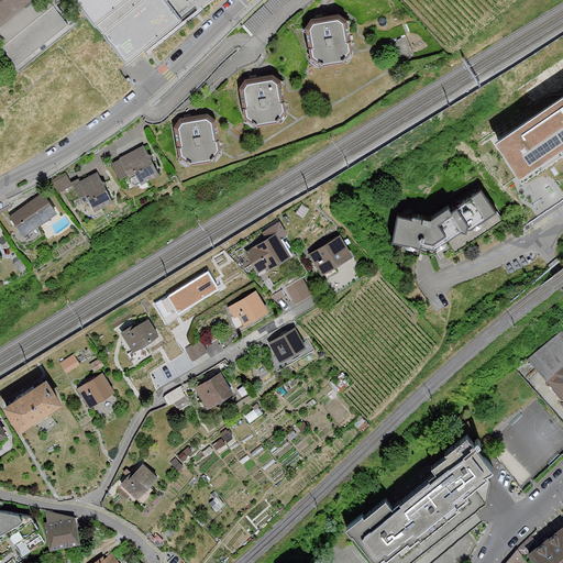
[(0,0),(0,21),(26,0),(0,0)]
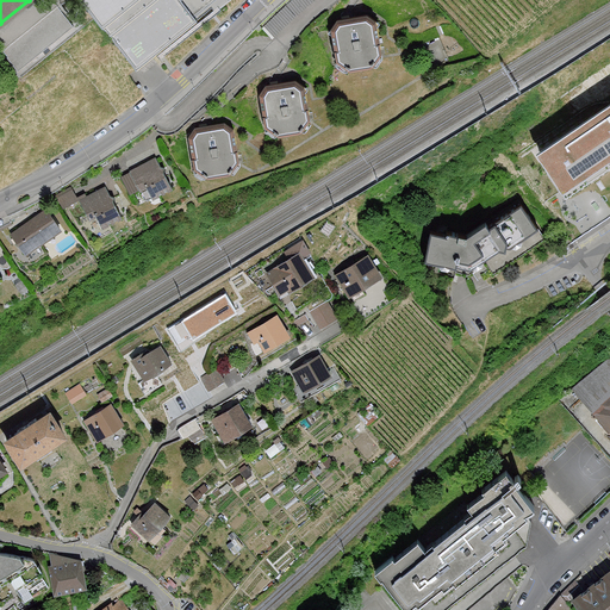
[(368,11),(335,18),(329,24),(334,58),(346,68),(369,64),(380,55),(378,23),(368,11)]
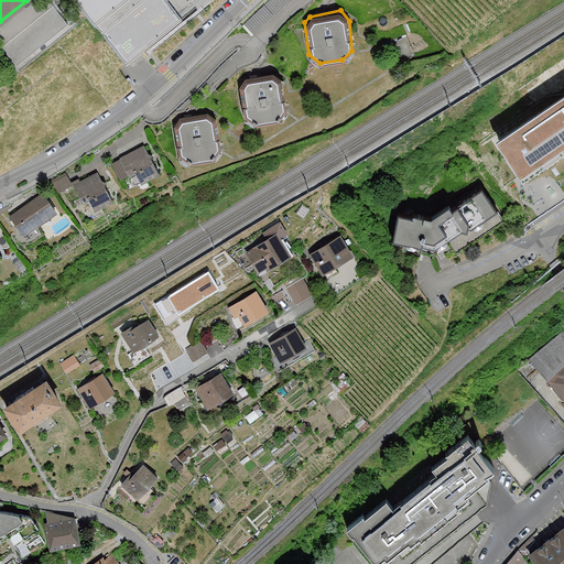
[(563,56),(513,91),(534,126),(563,106),(563,56)]
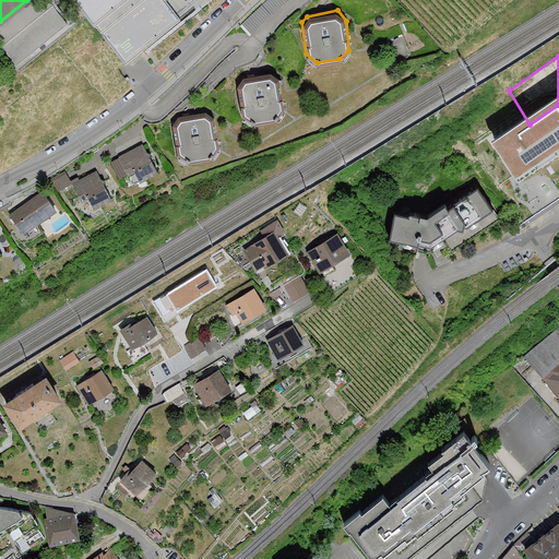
[(271,71),(242,76),(238,83),(240,113),(249,125),(274,122),(284,111),(280,81),(271,71)]
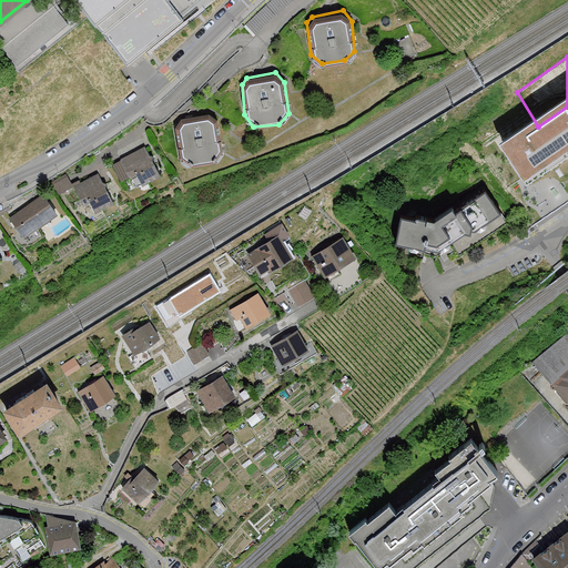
[(182,117),(178,122),(180,151),(189,163),(203,163),(221,152),(216,122),(209,113),(182,117)]
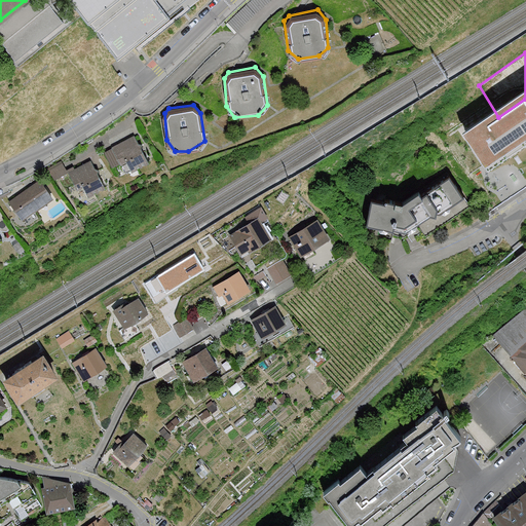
[(135,137),(112,148),(125,176),(148,164),(135,137)]
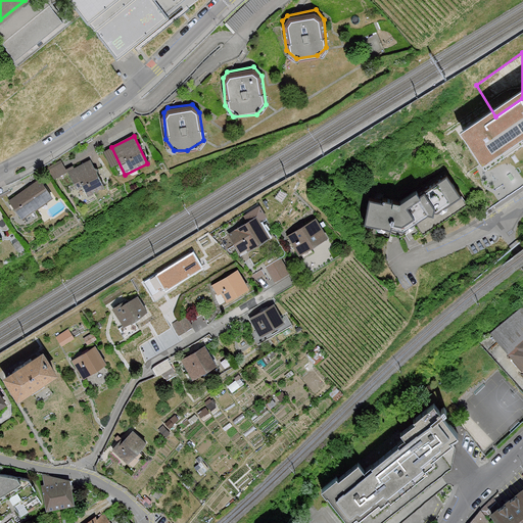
[(522,137),(477,168),(500,202),(522,187),(522,137)]
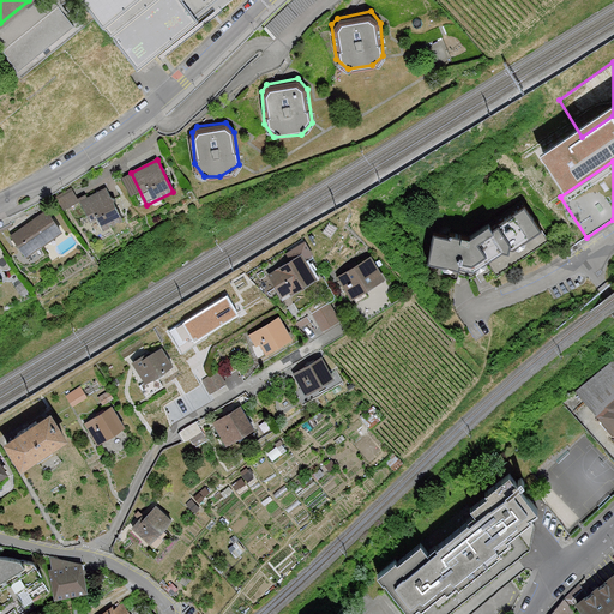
[(72,190),(56,199),(65,212),(80,204),(100,236),(125,222),(104,187),(88,197),(84,192),(76,197),(72,190)]
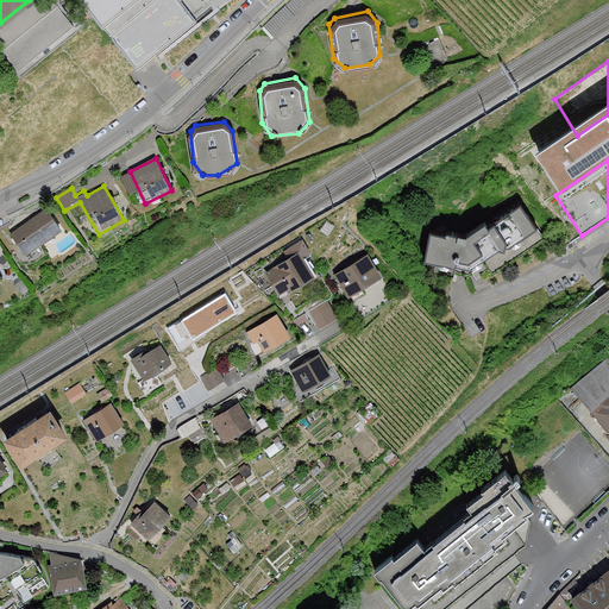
[(469,232),(428,227),(422,258),(468,268),(535,226),(520,198),(469,232)]
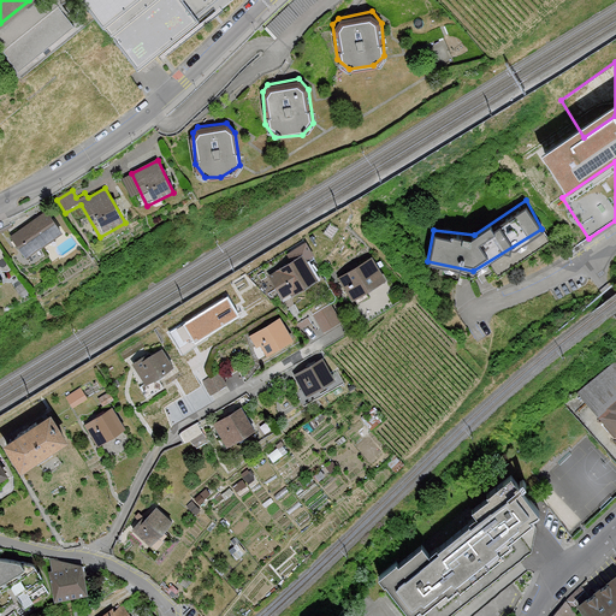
[(61,232),(46,212),(11,238),(27,259),(61,232)]
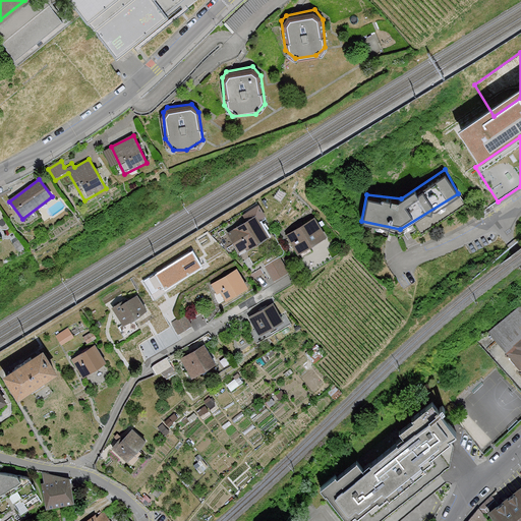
[(227,231),(239,253),(268,236),(255,215),(227,231)]
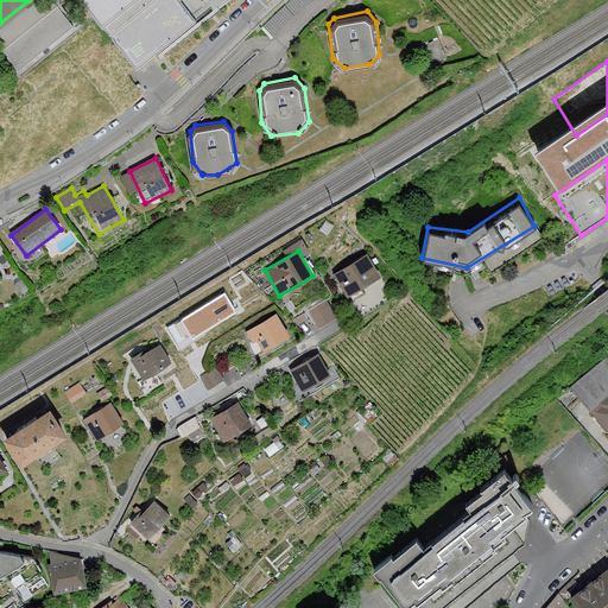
[(366,253),(334,273),(349,297),(381,277),(366,253)]
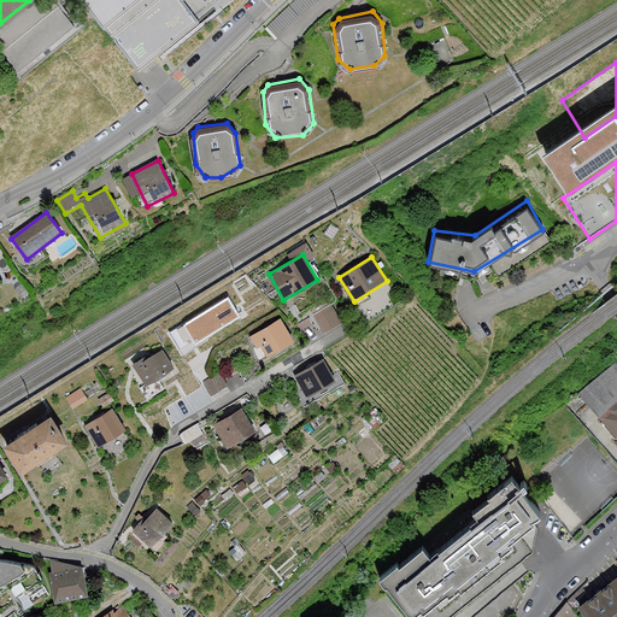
[(229,293),(178,324),(184,335),(191,331),(195,340),(241,311),(229,293)]
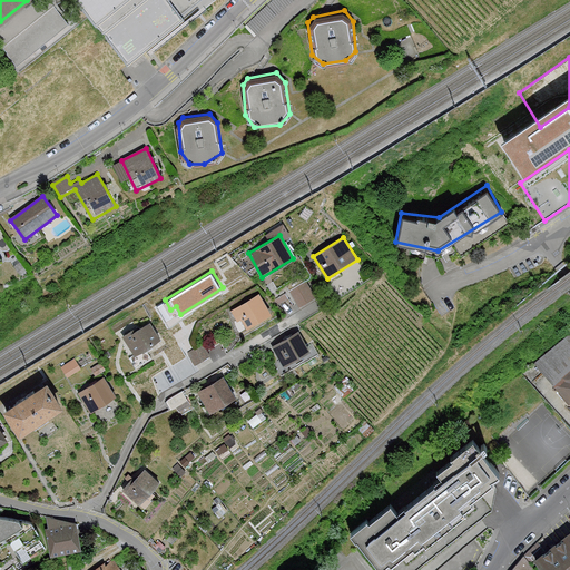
[(308,278),(292,287),(300,304),(317,296),(308,278)]
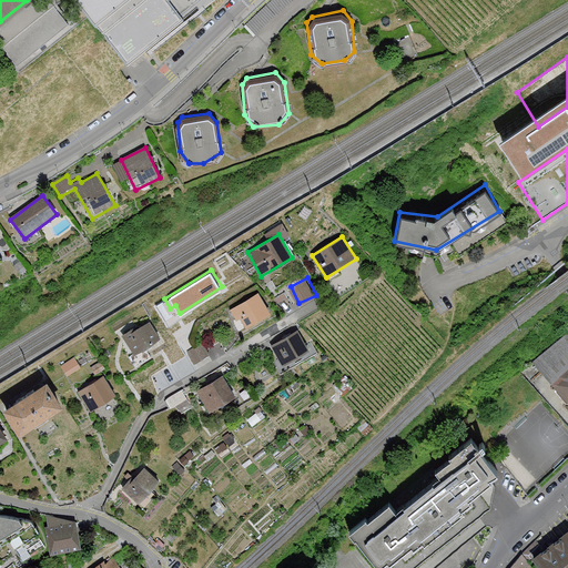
[(229,308),(241,330),(270,314),(259,293),(229,308)]
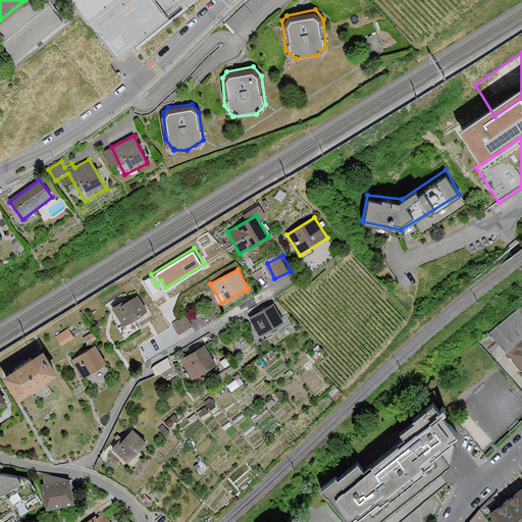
[(112,310),(123,325),(147,310),(137,295),(112,310)]
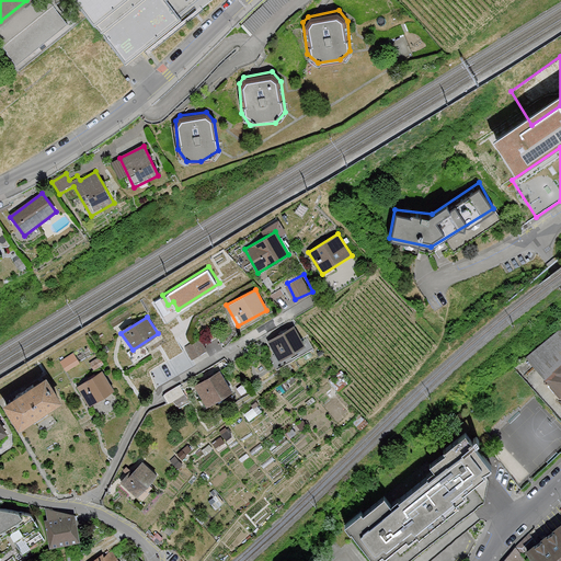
[(266,341),(279,362),(307,346),(295,325),(266,341)]
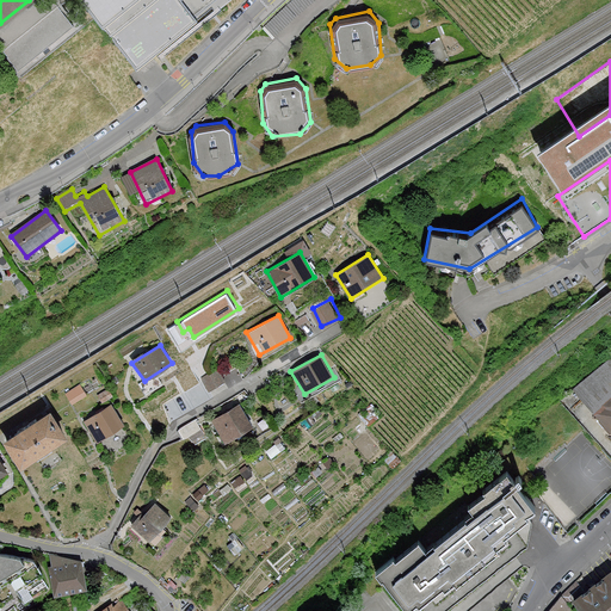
[(610,355),(573,390),(610,431),(610,355)]
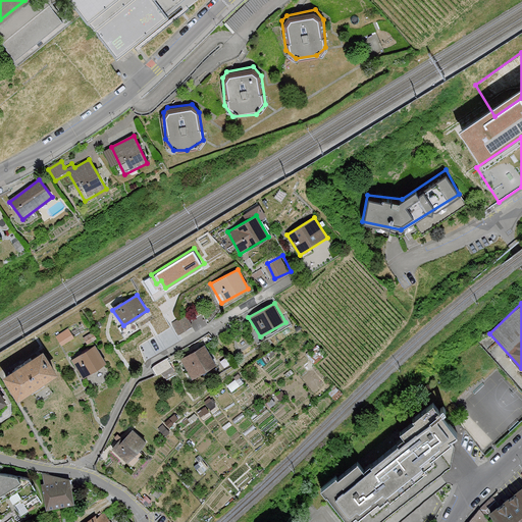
[(197,327),(209,323),(205,310),(175,320),(178,330),(196,324),(197,327)]
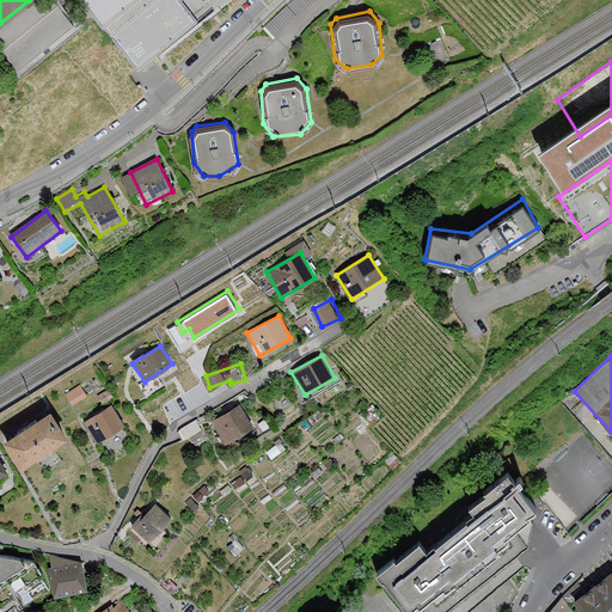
[(209,421),(225,447),(255,430),(239,404),(209,421)]
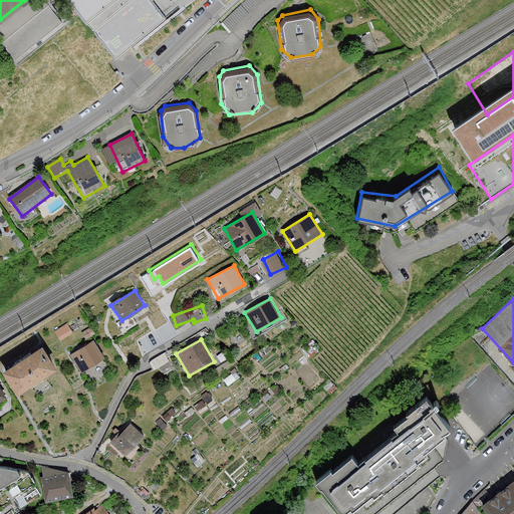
[(70,355),(81,373),(105,358),(93,340),(70,355)]
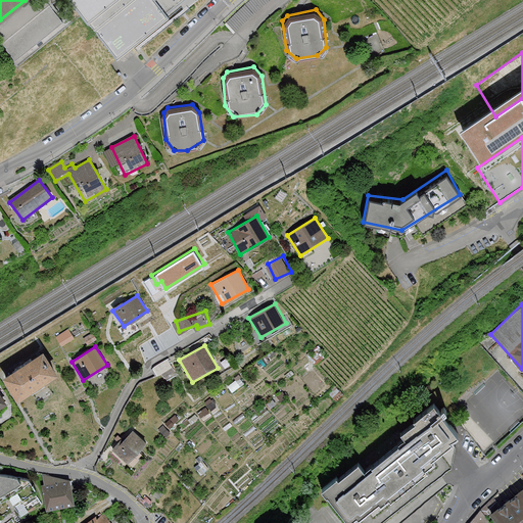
[(0,374),(15,397),(54,373),(40,349),(0,374)]
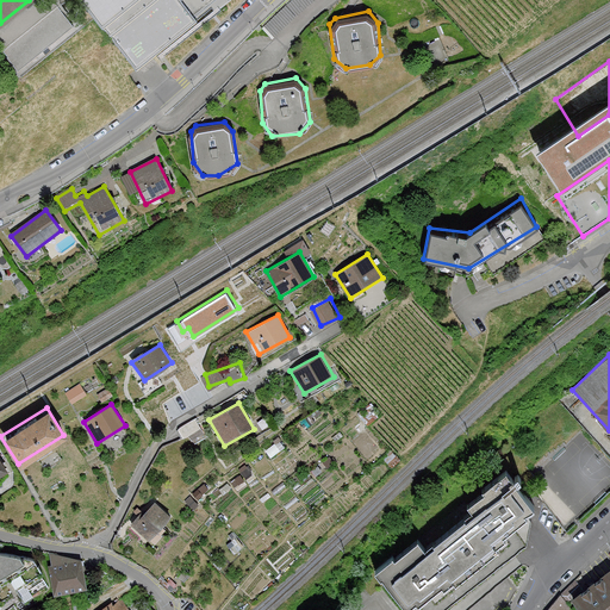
[(505,470),(378,572),(408,609),(536,508),(505,470)]
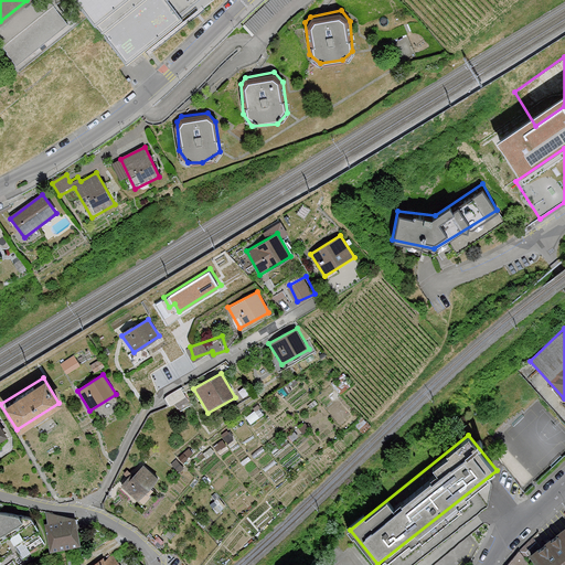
[(141,465),(120,488),(139,504),(160,481),(141,465)]
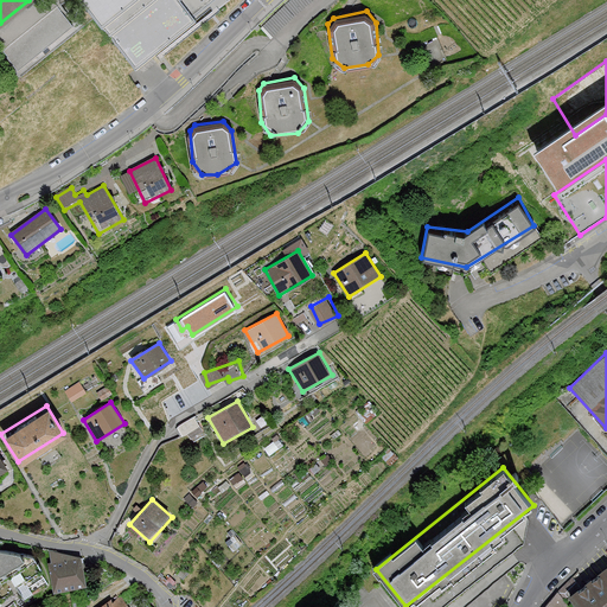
[(0,570),(30,554),(0,549),(0,570)]
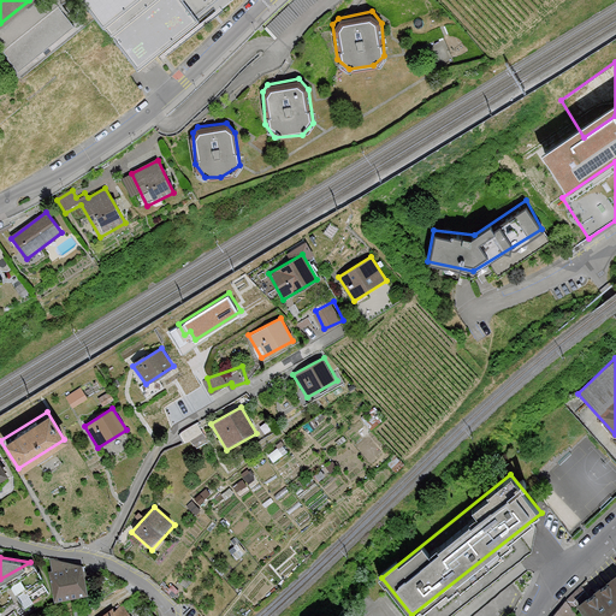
[(52,563),(52,594),(84,594),(83,562),(52,563)]
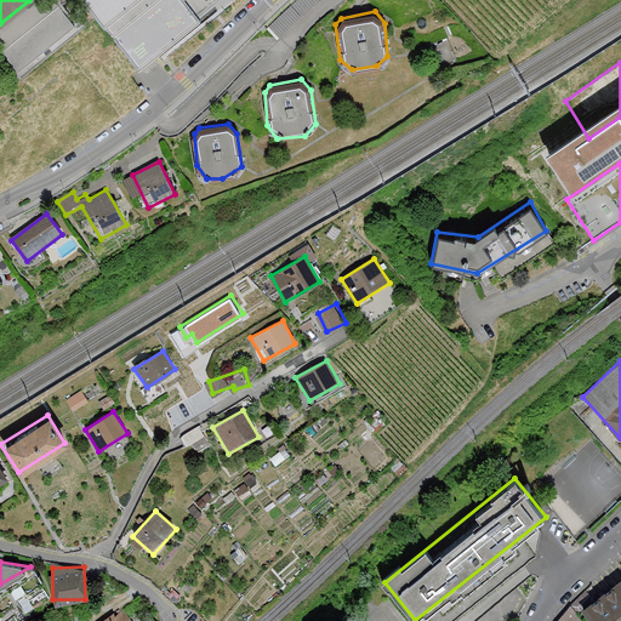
[(620,620),(620,577),(580,609),(588,620),(620,620)]
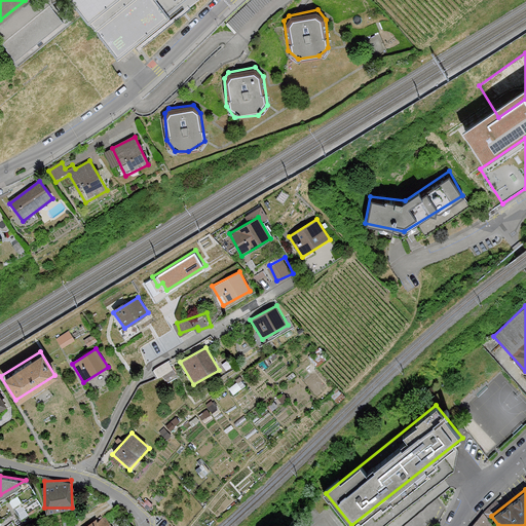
[(112,525),(106,516),(88,525),(112,525)]
